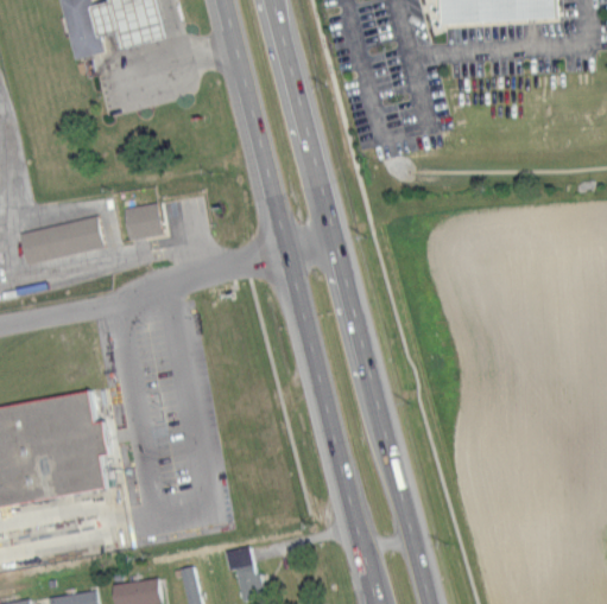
[(103,50),(89,0),(58,0),(74,58),(103,50)]
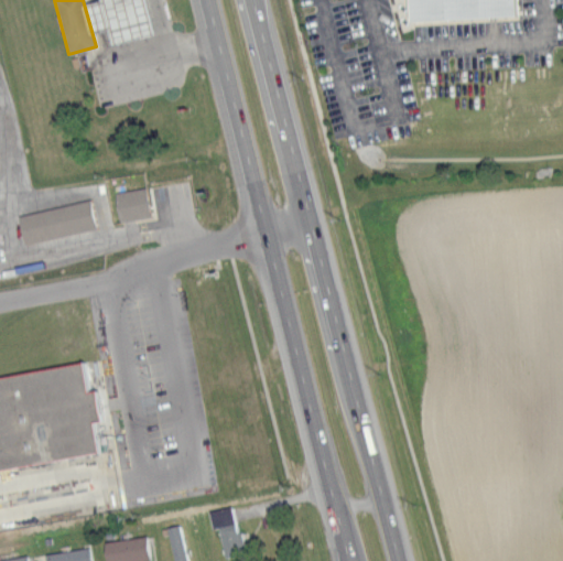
[(89,33),(107,29),(111,44),(154,33),(144,0),(95,0),(82,3),(89,33)]
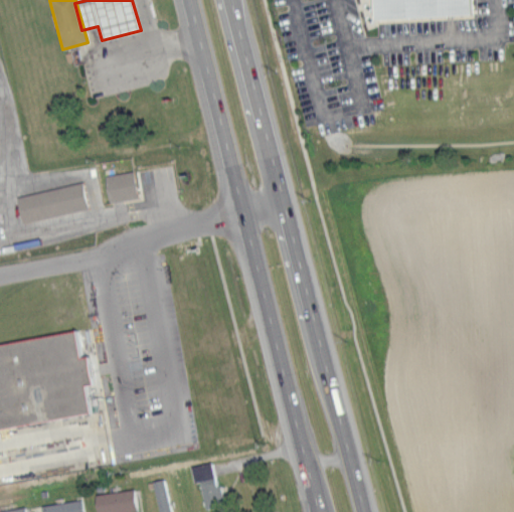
[(368,0),(369,21),(470,17),(469,0),(368,0)]
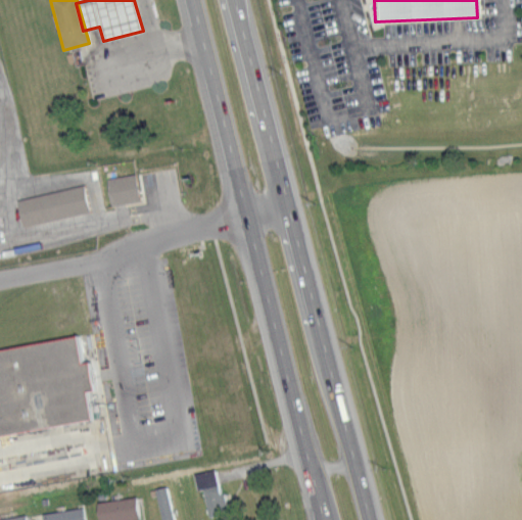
[(107,207),(137,202),(132,176),(103,180),(107,207)]
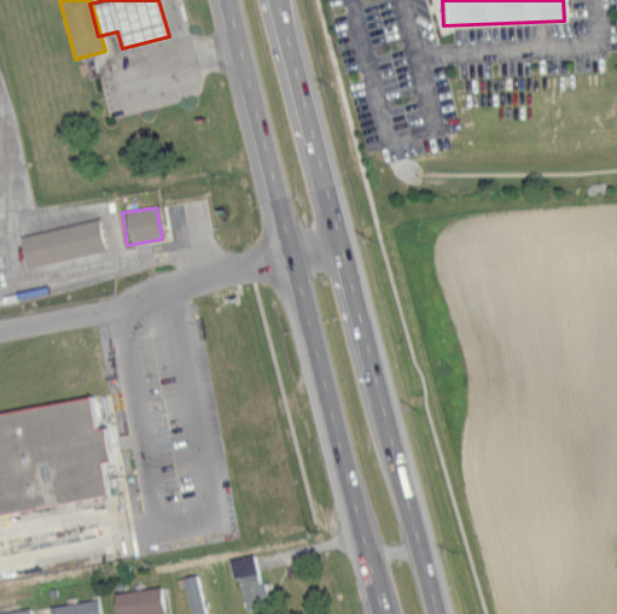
[(102,253),(94,222),(17,237),(23,268),(102,253)]
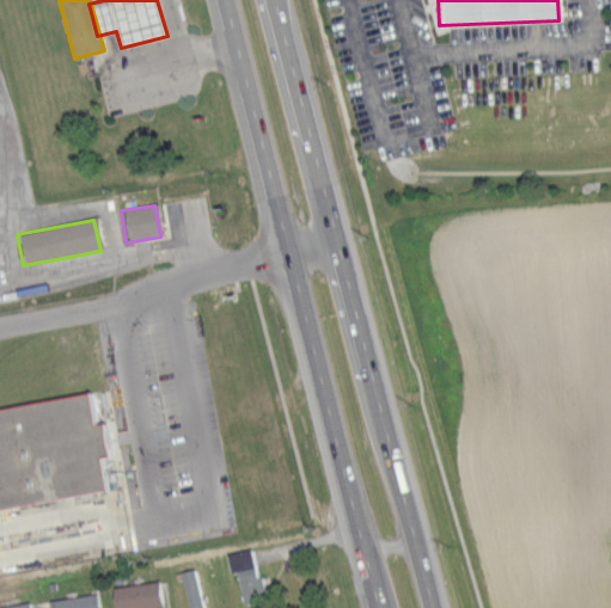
[(0,509),(107,492),(101,460),(107,459),(102,424),(92,425),(87,395),(0,409),(0,509)]
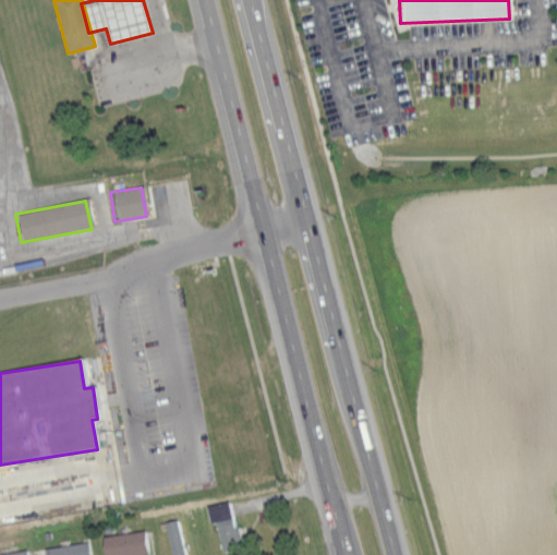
[(214,523),(218,552),(235,549),(227,503),(204,507),(207,525),(214,523)]
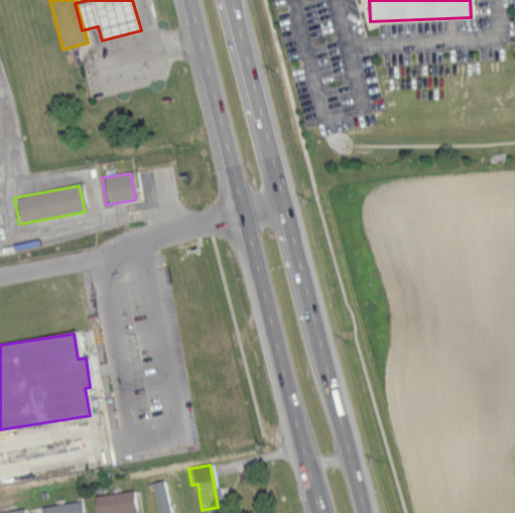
[(158,512),(153,485),(164,483),(170,512),(158,512)]
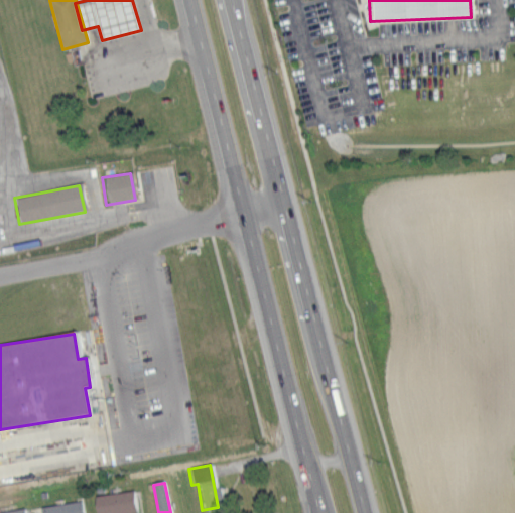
[(98,512),(96,498),(136,491),(139,512),(98,512)]
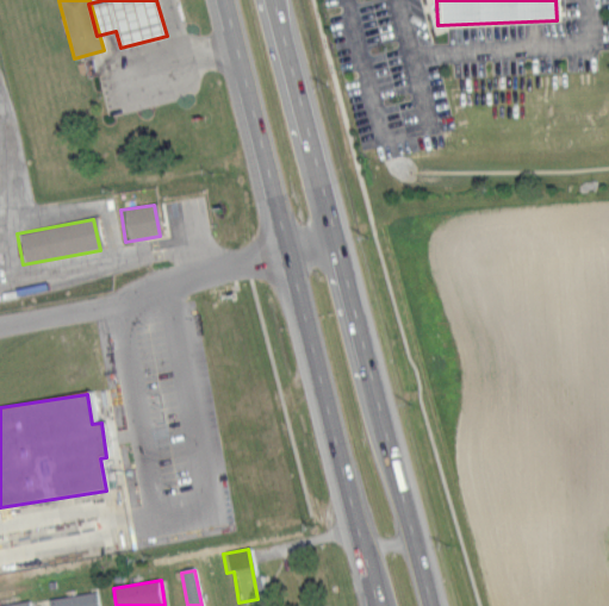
[(48,605),(47,600),(95,593),(98,605),(48,605)]
